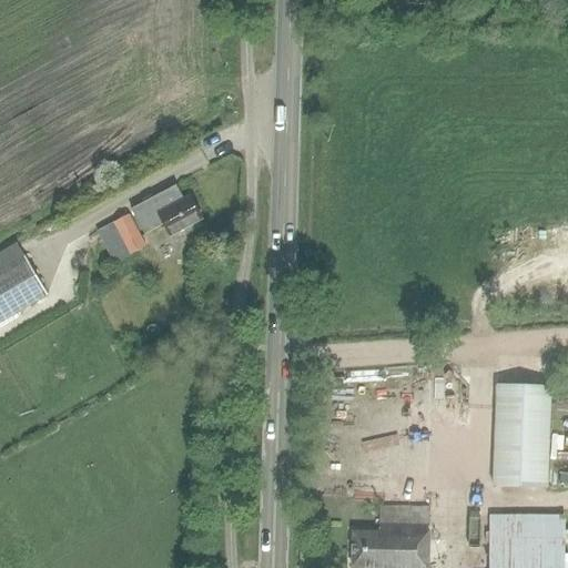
[(163,224),(170,236),(201,220),(189,198),(180,203),(172,188),(131,210),(144,235),(163,224)]
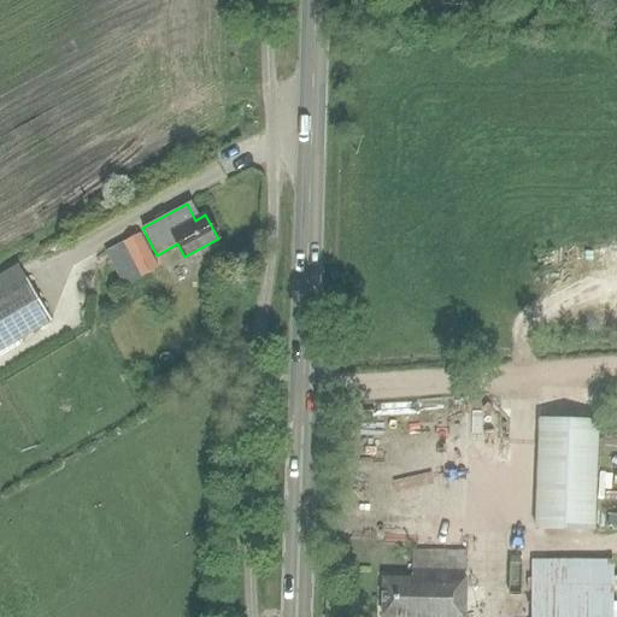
[(134,265),(140,277),(157,268),(137,234),(122,242),(134,265)]
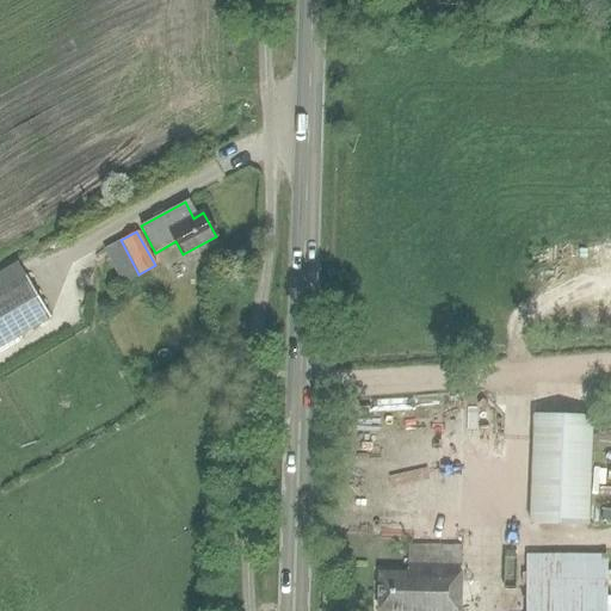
[(121,240),(104,250),(122,284),(139,275),(133,263),(121,240)]
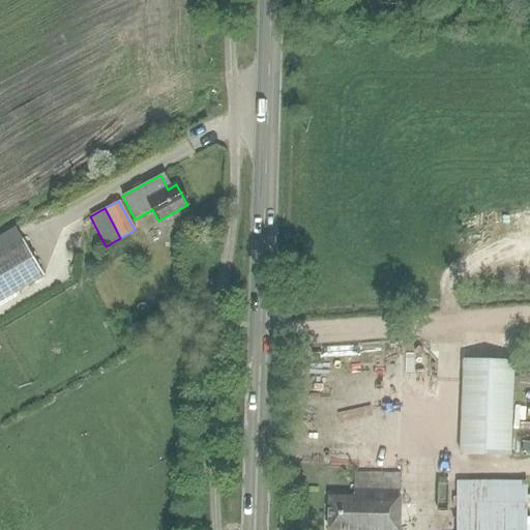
[(0,302),(43,276),(22,240),(0,253),(0,302)]
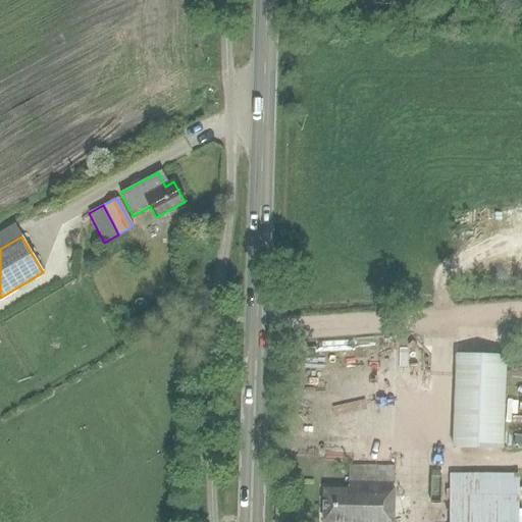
[(507,356),(455,354),(452,448),(503,450),(507,356)]
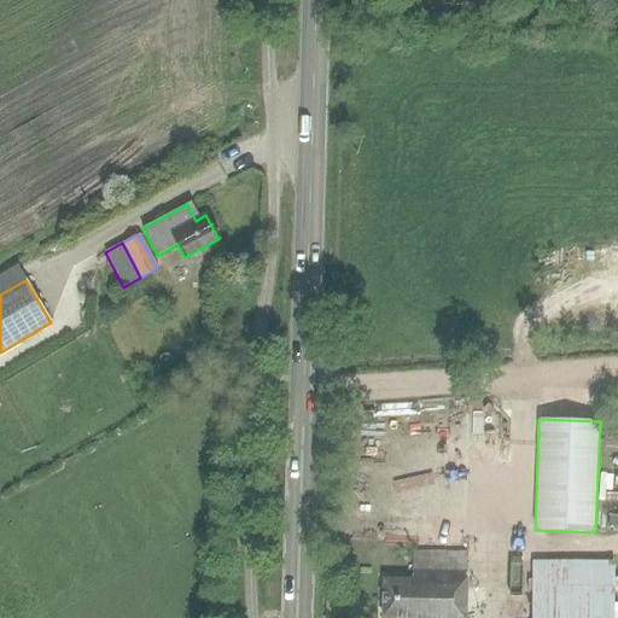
[(613,617),(613,561),(532,561),(531,617),(613,617)]
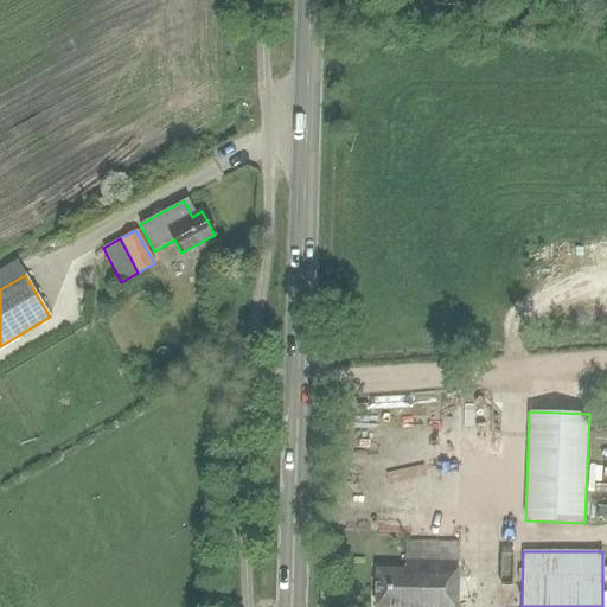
[(406,562),(406,569),(377,569),(376,606),(457,606),(458,563),(406,562)]
